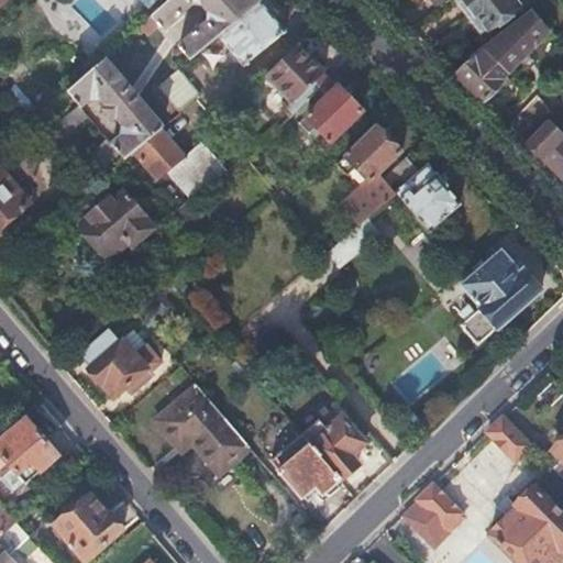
[(0,0),(0,11),(11,0),(0,0)]
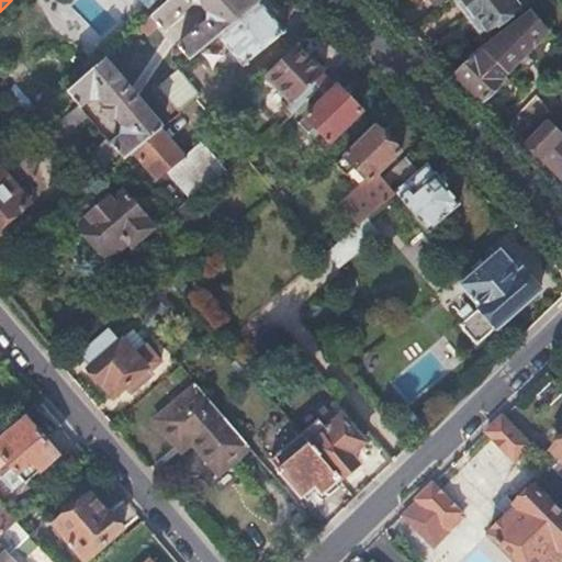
[(258,0),(169,0),(141,26),(148,33),(158,24),(165,30),(190,6),(201,4),(210,14),(210,21),(179,47),(190,60),(218,37),(260,2),(258,0)]
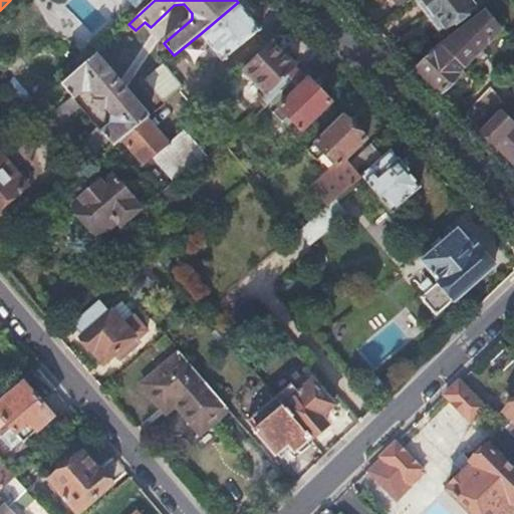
[(427,0),(445,25),(463,12),(466,16),(476,8),(470,0),(427,0)]
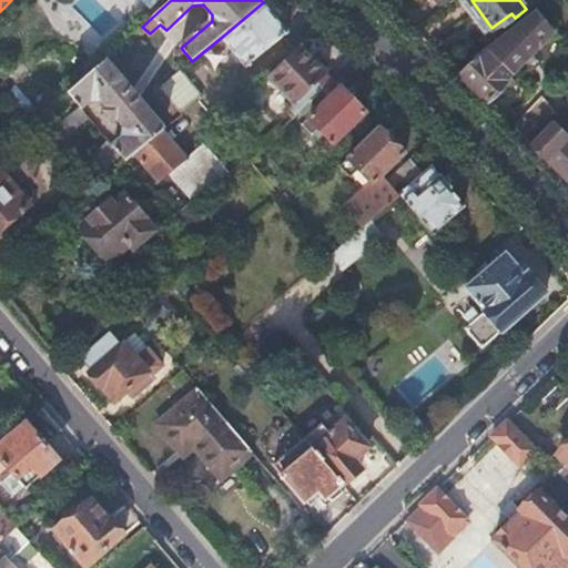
[(263,2),(221,38),(245,67),(247,64),(250,67),(252,64),(250,62),(287,31),(263,2)]
